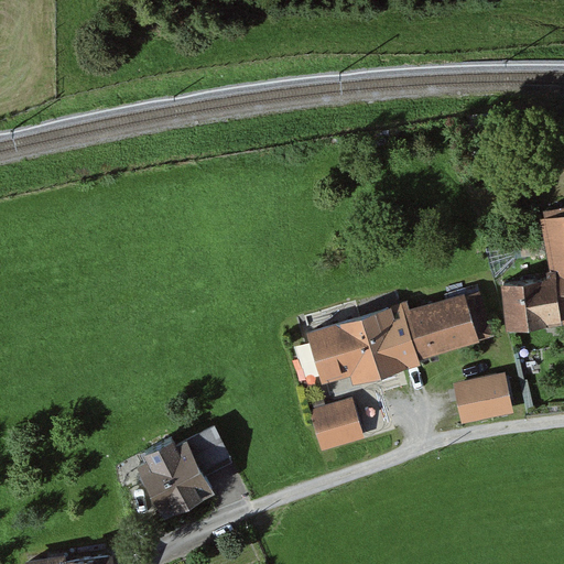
[(549,275),(500,281),(507,329),(563,322),(563,209),(541,213),(549,275)]
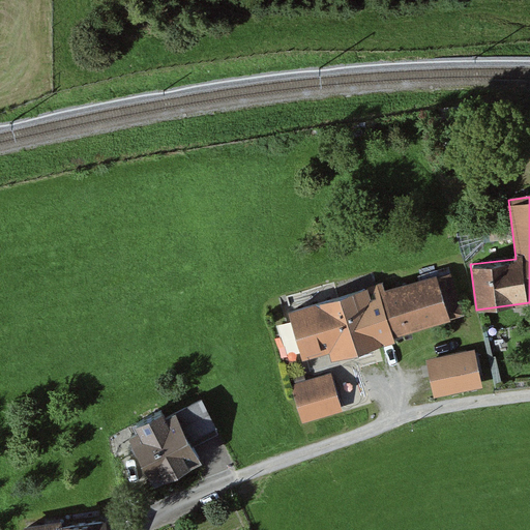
[(383,284),(291,311),(304,355),(328,349),(331,359),(391,342),(389,336),(462,316),(448,271),(385,290),(383,284)]
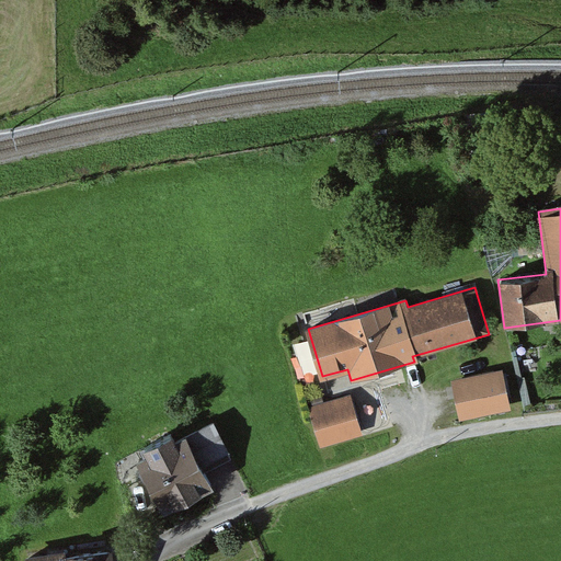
[(504,375),(455,384),(461,420),(511,411),(504,375)]
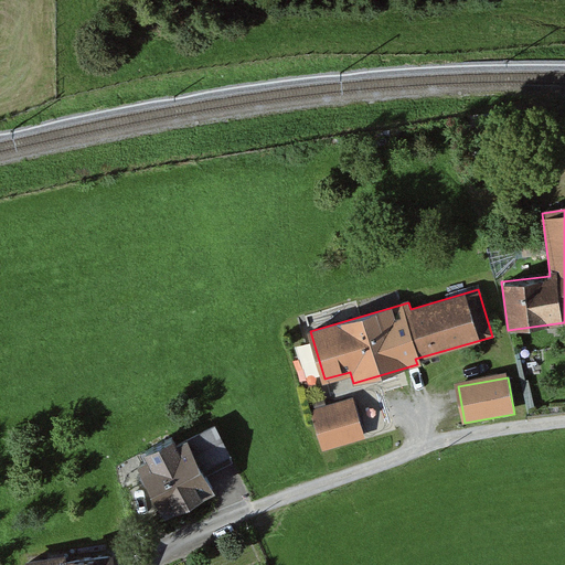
[(350,401),(312,413),(324,451),(362,439),(350,401)]
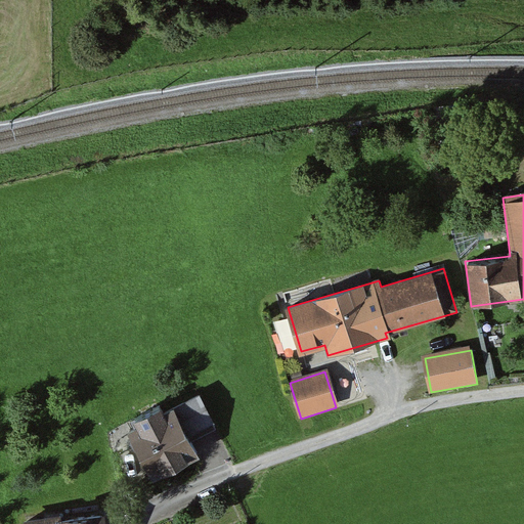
[(173,406),(126,428),(151,482),(199,461),(173,406)]
